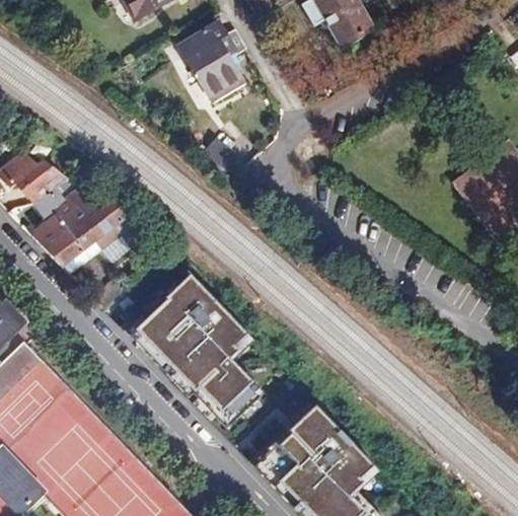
[(125,0),(134,16),(163,0),(125,0)]
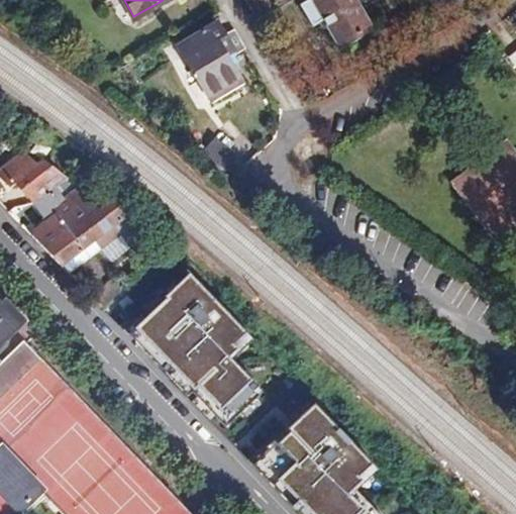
[(247,0),(256,15),(284,0),(247,0)]
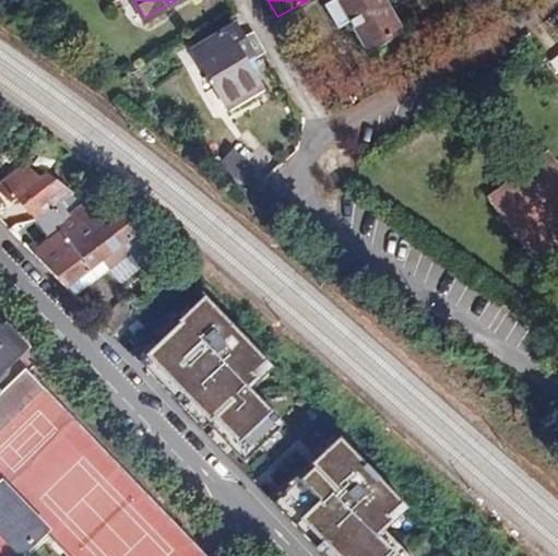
[(329,0),(323,3),(337,27),(351,20),(367,49),(400,30),(383,0),(329,0)]
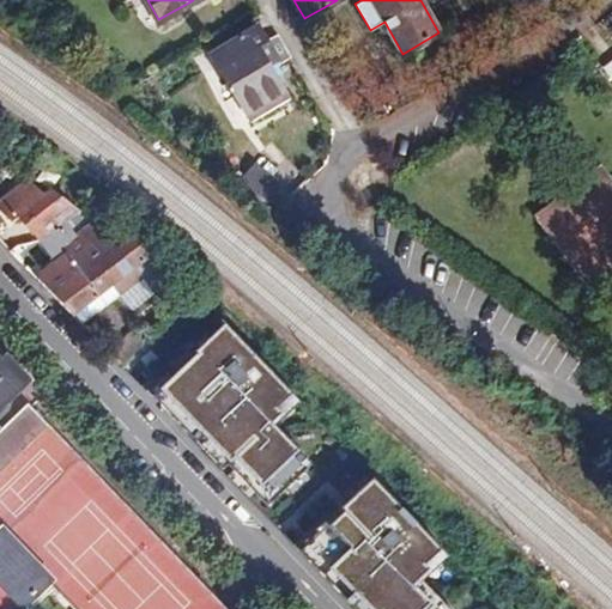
[(273,61),(276,66),(291,55),(277,31),(267,37),(258,22),(210,52),(231,86),(240,81),(273,61)]
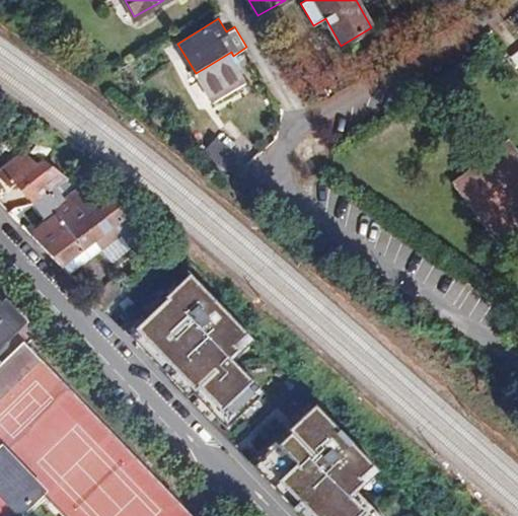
[(205,73),(233,56),(231,52),(203,69),(205,73)]
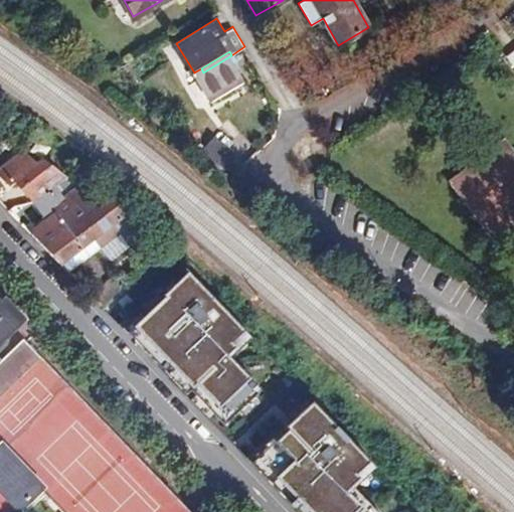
[(513,236),(513,157),(501,140),(452,178),(503,245),(513,236)]
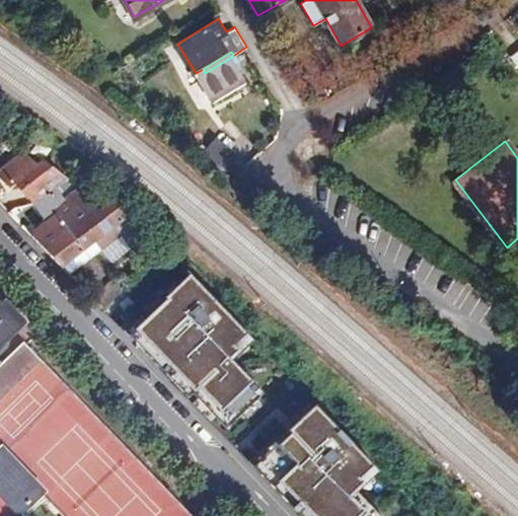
[(65,200),(79,187),(65,175),(42,158),(31,150),(23,159),(31,166),(13,180),(31,201),(53,187),(65,200)]
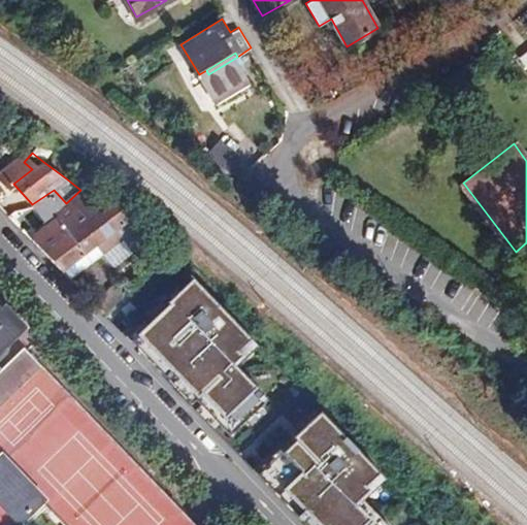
[(86,253),(62,270),(68,276),(103,252),(112,264),(146,236),(117,195),(120,193),(111,181),(91,198),(102,207),(70,230),(86,253)]
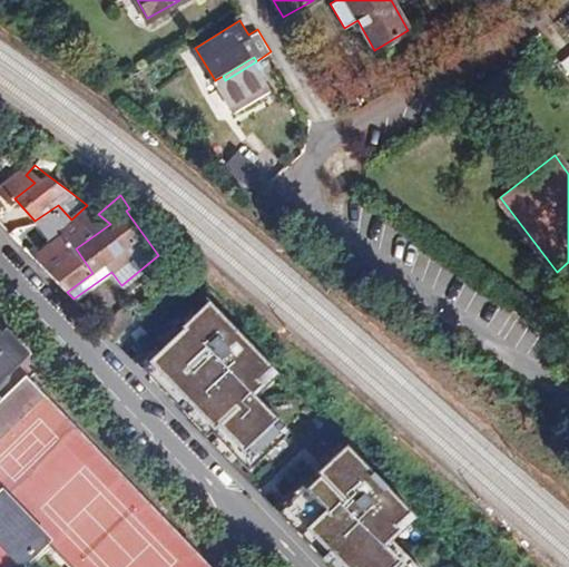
[(33,255),(67,292),(92,273),(76,248),(110,224),(98,214),(87,205),(71,220),(58,205),(35,221),(52,241),(33,255)]
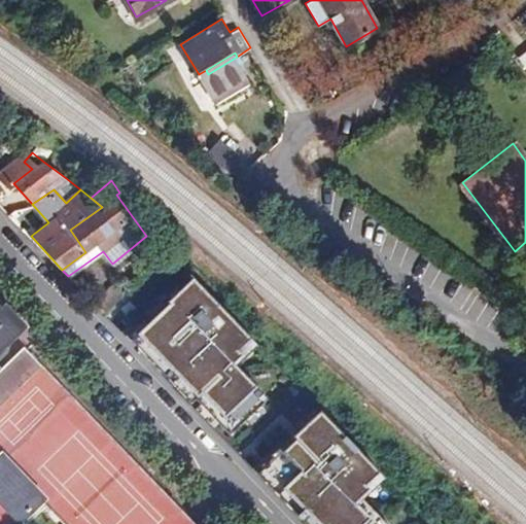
[(166,249),(102,310),(306,523),(447,523),(176,240),(170,246),(166,249)]
